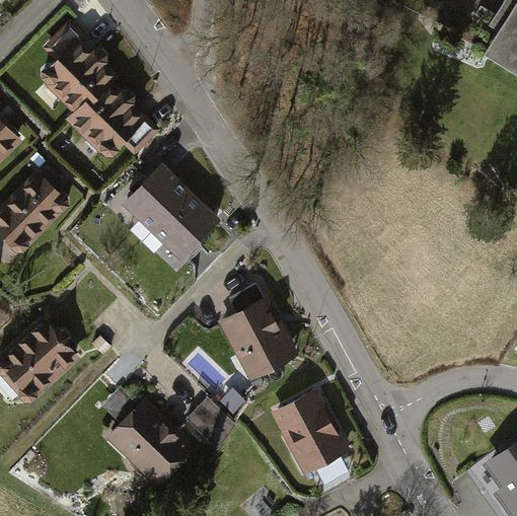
[(516,3),(504,23),(488,50),(516,67),(516,3)]
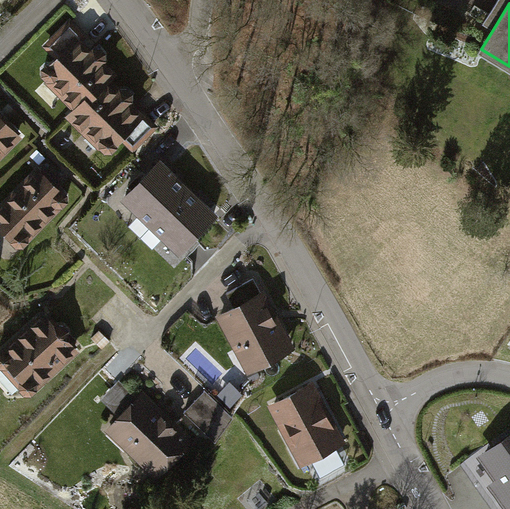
[(125,74),(74,25),(49,51),(60,61),(44,77),(79,111),(69,120),(110,159),(124,144),(137,157),(164,129),(116,82),(125,74)]
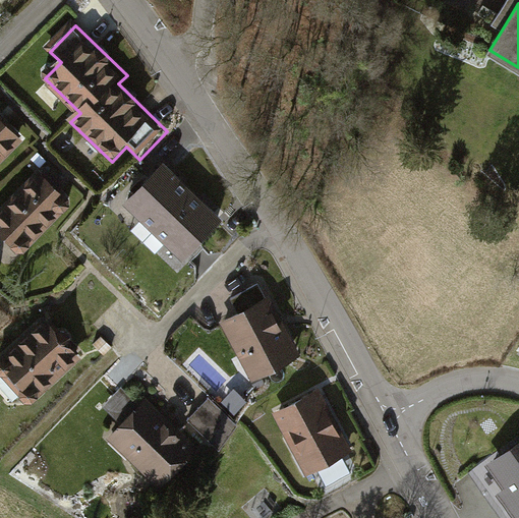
[(0,121),(0,164),(21,141),(0,121)]
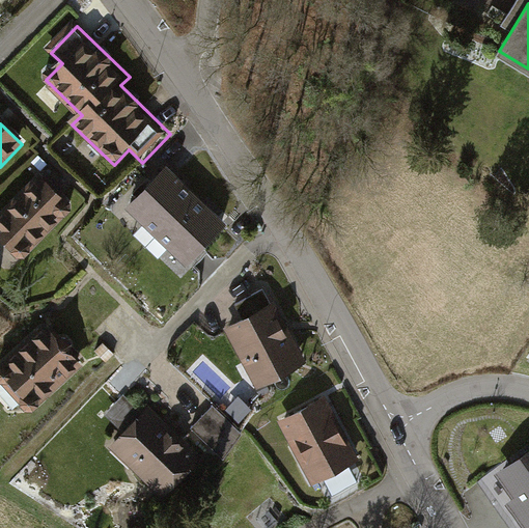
[(222,228),(163,169),(122,210),(183,268),(222,228)]
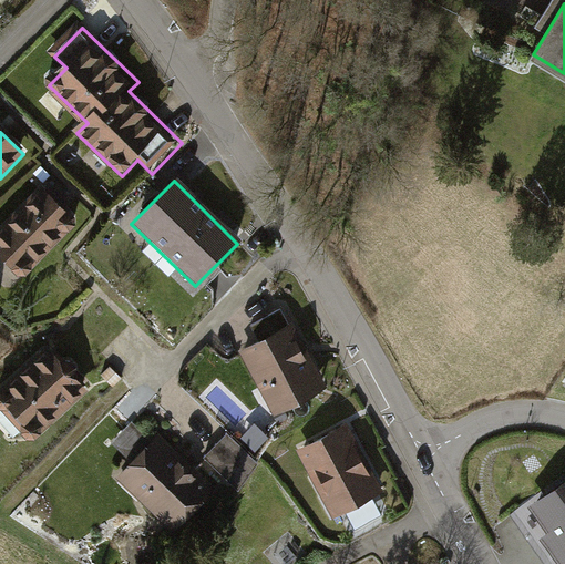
[(40,188),(0,227),(0,257),(21,279),(75,225),(40,188)]
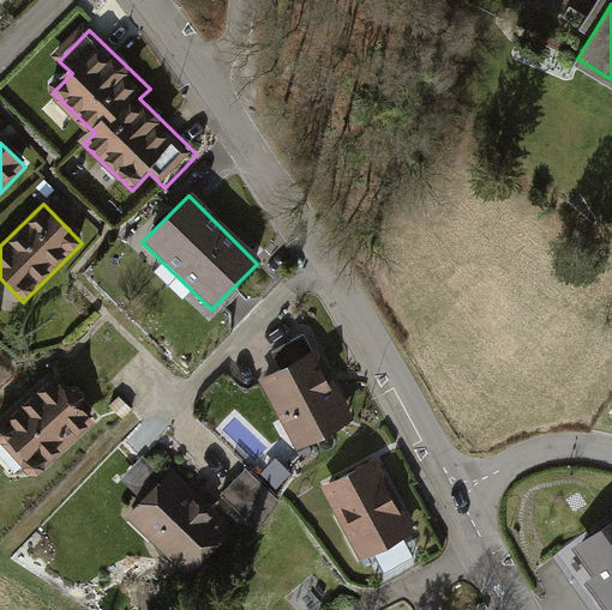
[(310,355),(259,381),(295,450),(346,423),(310,355)]
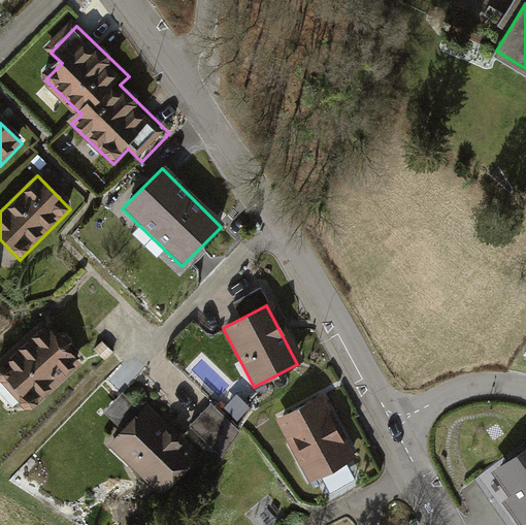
[(44,325),(0,363),(0,380),(26,409),(78,364),(44,325)]
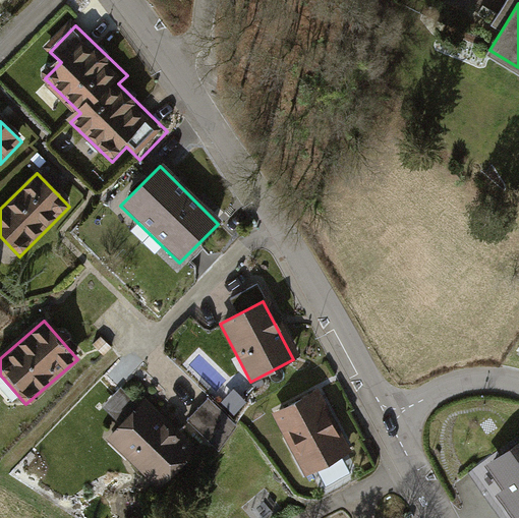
[(199,451),(117,375),(94,399),(122,424),(106,442),(161,493),(199,451)]
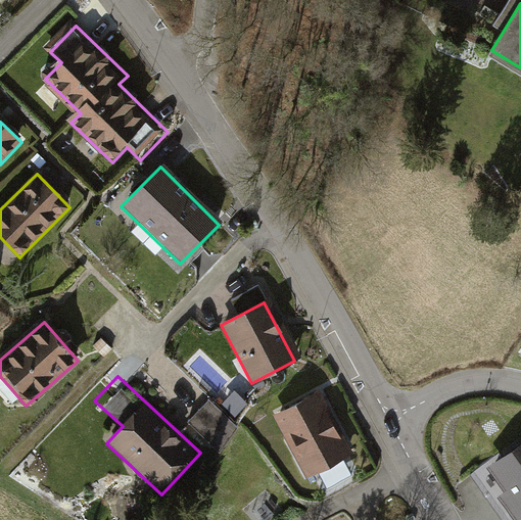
[(241,411),(252,396),(238,385),(227,399),(241,411)]
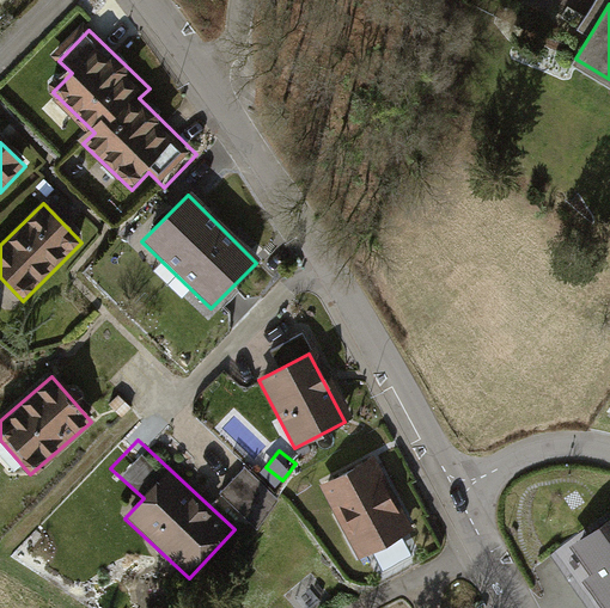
[(373,461),(323,484),(358,558),(408,535),(373,461)]
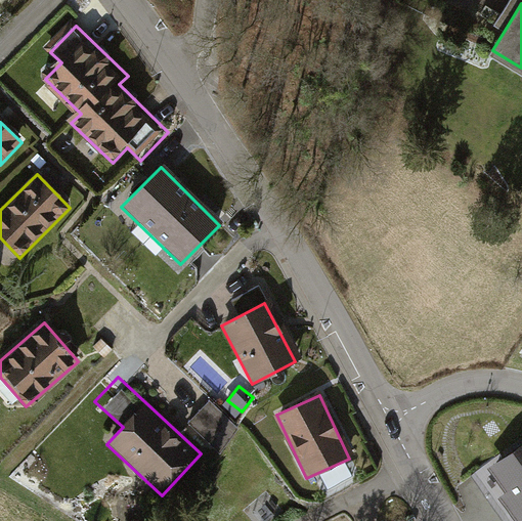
[(521,452),(493,473),(509,494),(504,497),(520,520),(521,520),(521,452)]
